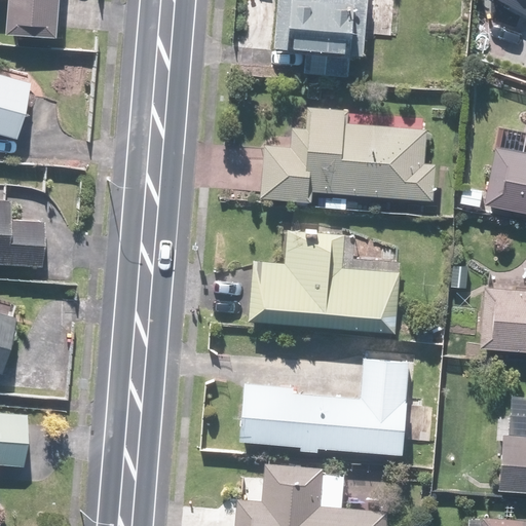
[(10,0),(8,35),(58,38),(59,0),(10,0)]
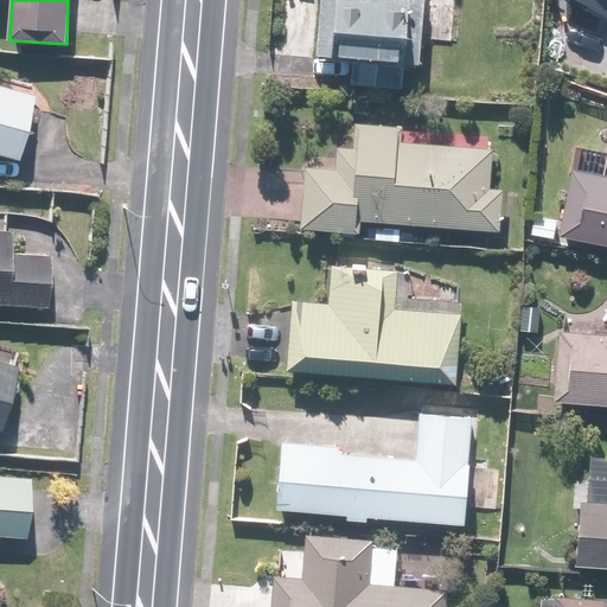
[(289,29),(288,57),(349,59),(347,87),(402,89),(403,64),(419,64),(421,0),(318,0),(317,31),(289,29)]
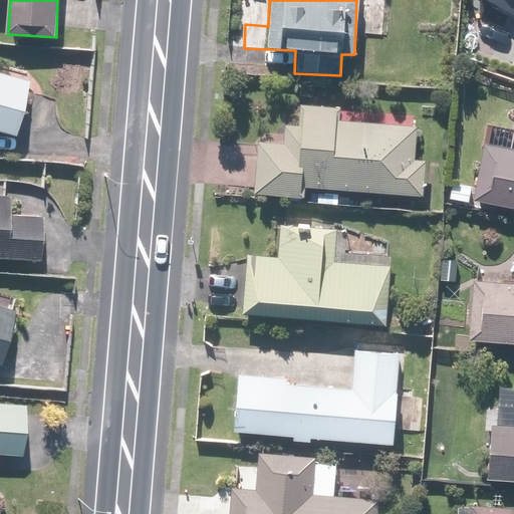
[(513,0),(487,0),(513,14),(513,0)]
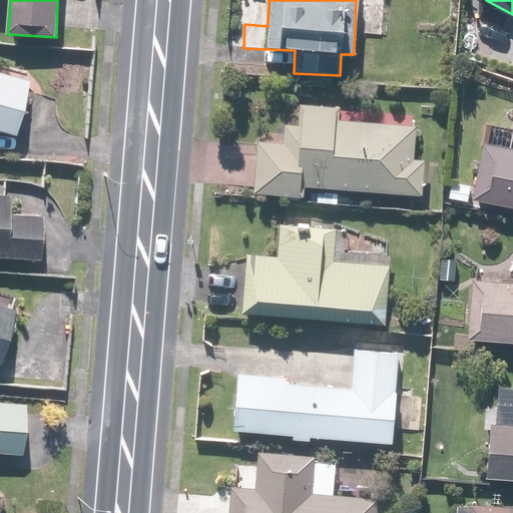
[(0,77),(0,131),(11,135),(26,85),(0,77)]
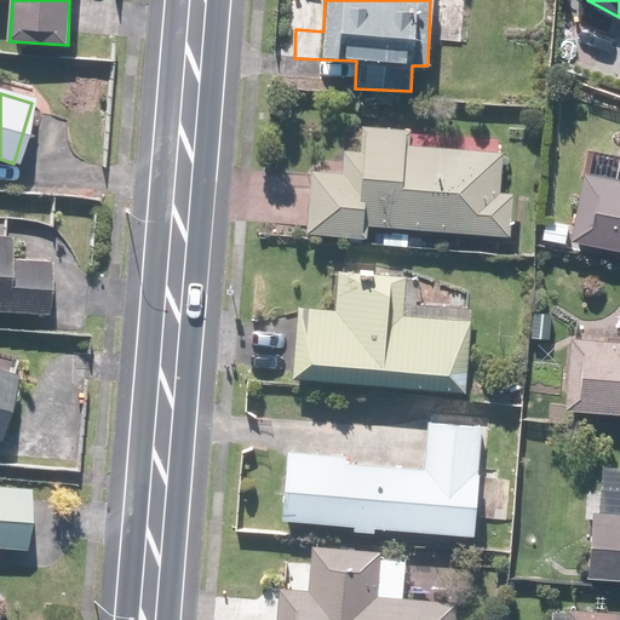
[(362,237),(363,224),(510,235),(514,191),(501,191),(504,154),(405,147),(406,130),(362,127),(361,151),(342,150),(342,162),(313,160),(308,234),(362,237)]
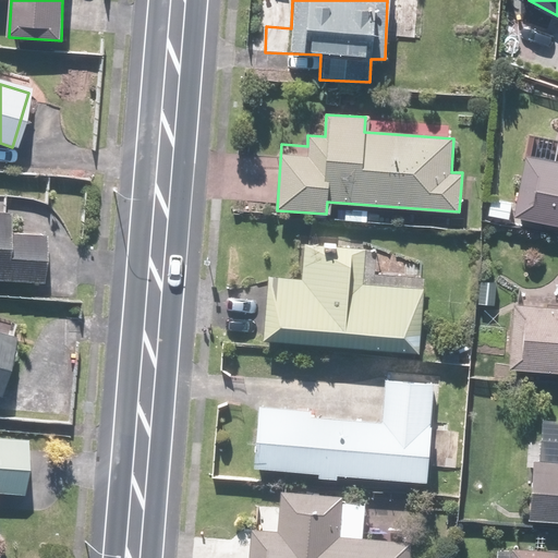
[(531,157),(524,156),(514,202),(488,196),(485,214),(557,229),(557,162),(554,161),(557,145),(534,140),(531,157)]
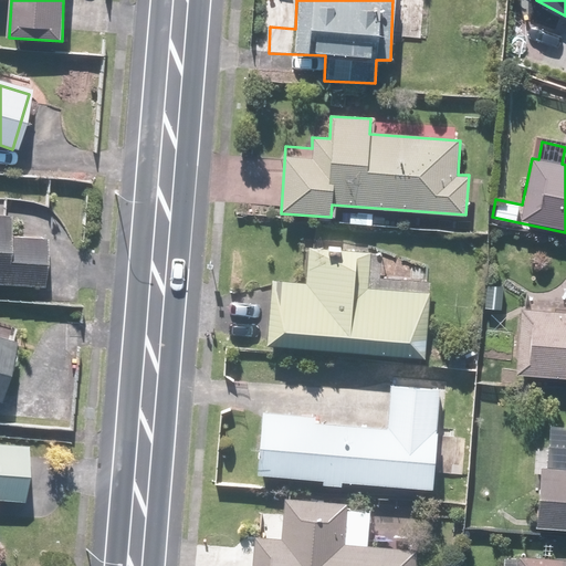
[(0,283),(42,286),(45,239),(7,237),(8,203),(0,202),(0,283)]
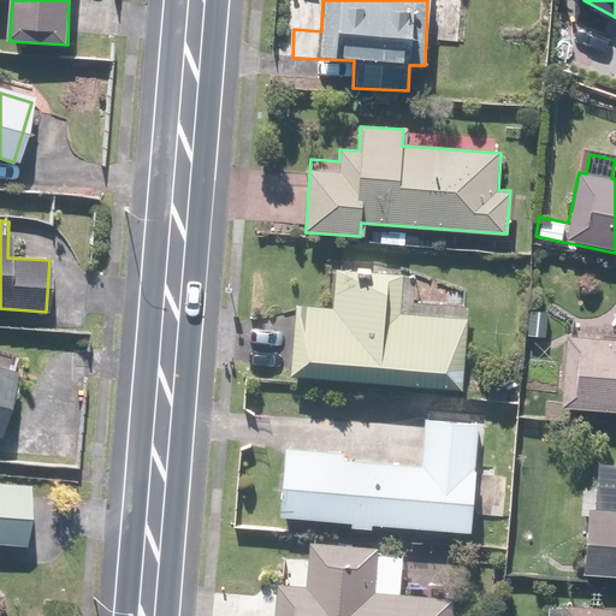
[(410,229),(375,226),(374,247),(410,248),(410,229)]
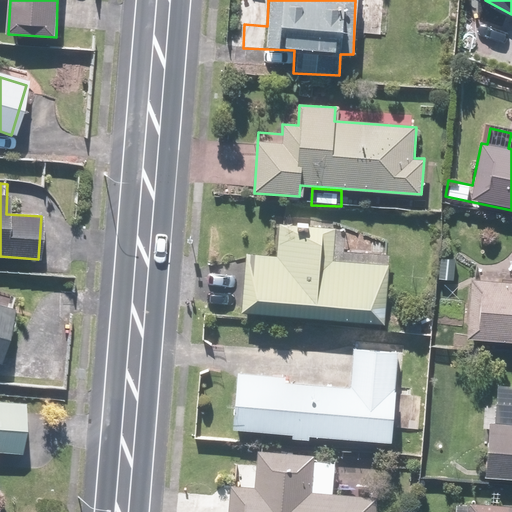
[(244,254),(239,312),(383,323),(389,244),(360,241),(360,250),(342,249),(343,230),(279,225),(277,256),(244,254)]
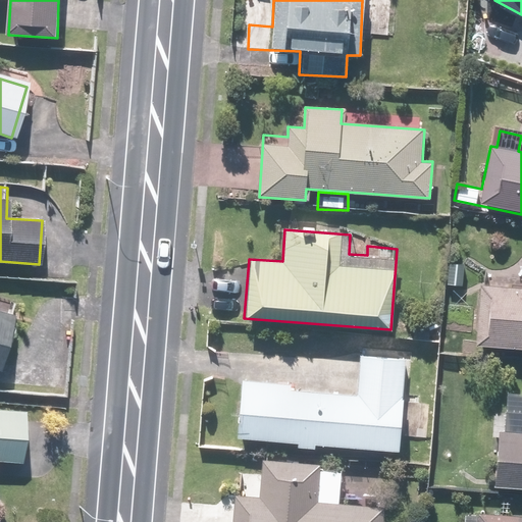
[(521,286),(475,284),(472,353),(498,355),(499,348),(521,349),(521,286)]
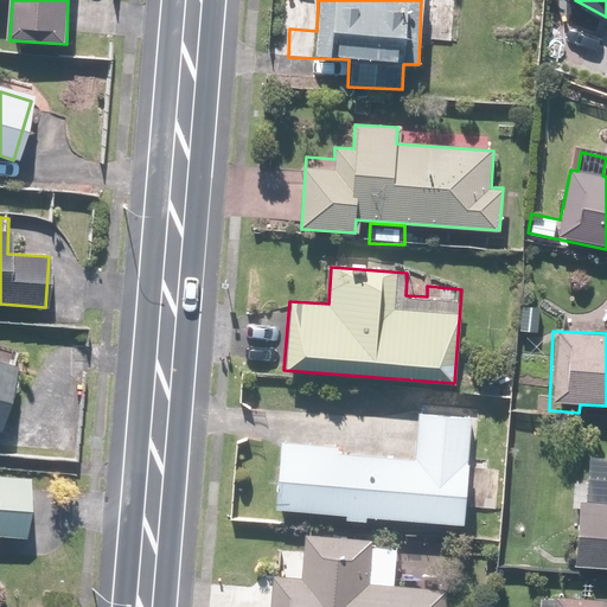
[(0,414),(19,351),(0,345),(0,414)]
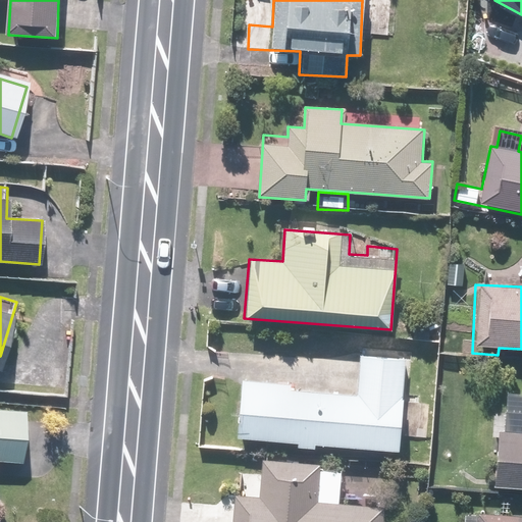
[(466,333),(439,330),(436,356),(463,359),(466,333)]
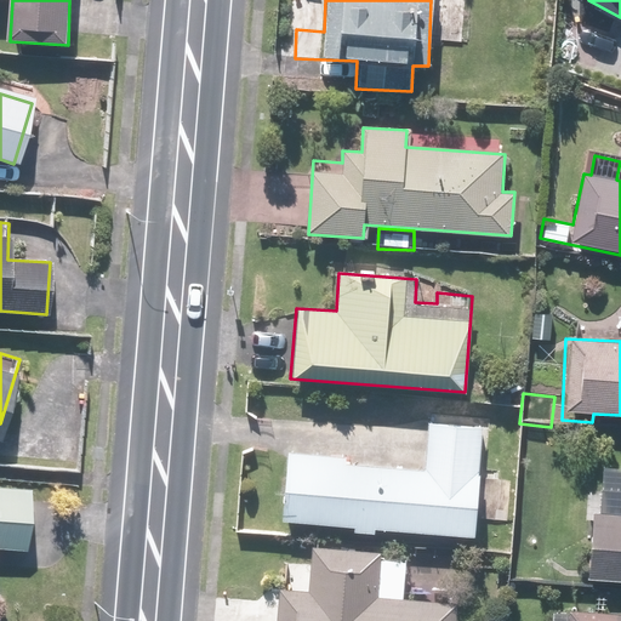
[(346,455),(285,450),(280,519),(353,525),(352,533),(375,534),(375,528),(473,535),(482,426),(428,421),(423,468),(346,462),(346,455)]
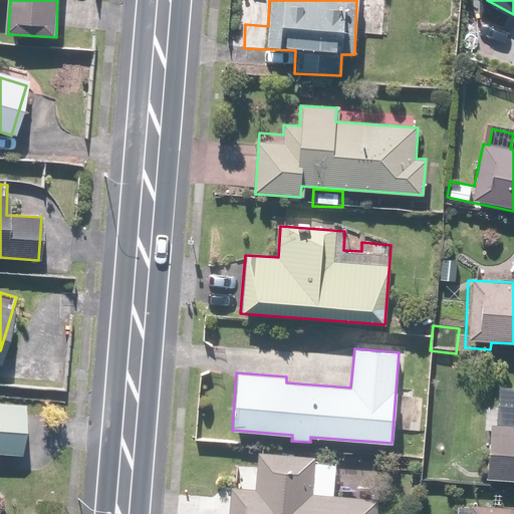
[(485,407),(481,478),(513,479),(513,386),(499,384),(498,408),(485,407)]
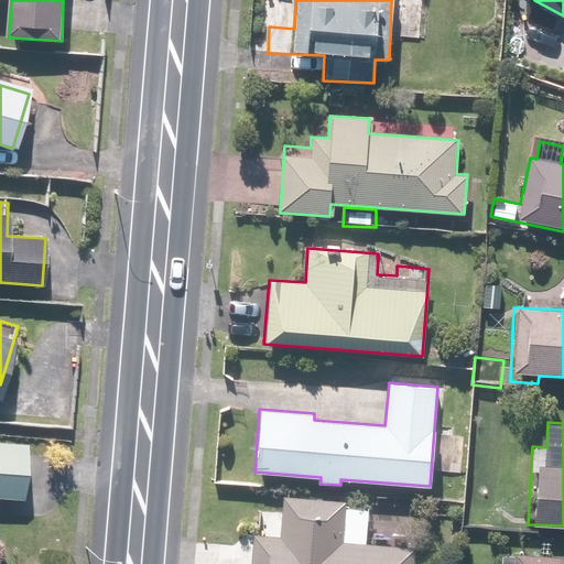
[(0,498),(22,500),(25,442),(0,441),(0,498)]
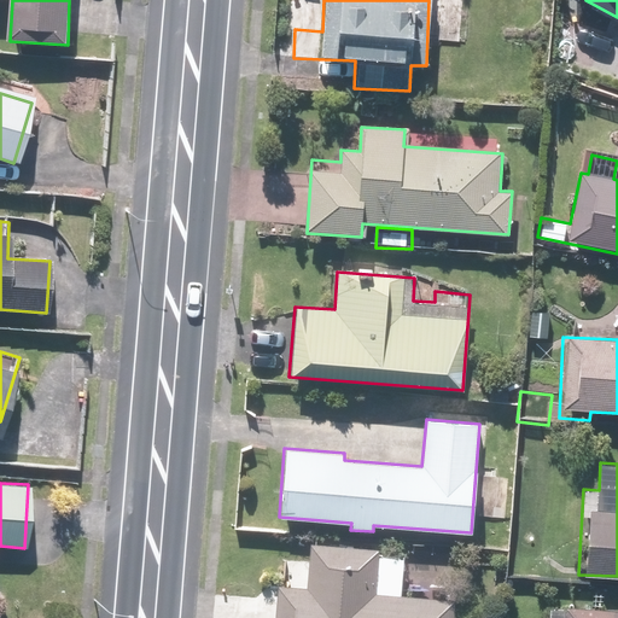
[(378,546),(309,542),(307,586),(278,583),(275,617),(452,617),(454,598),(401,594),(403,558),(378,555),(378,546)]
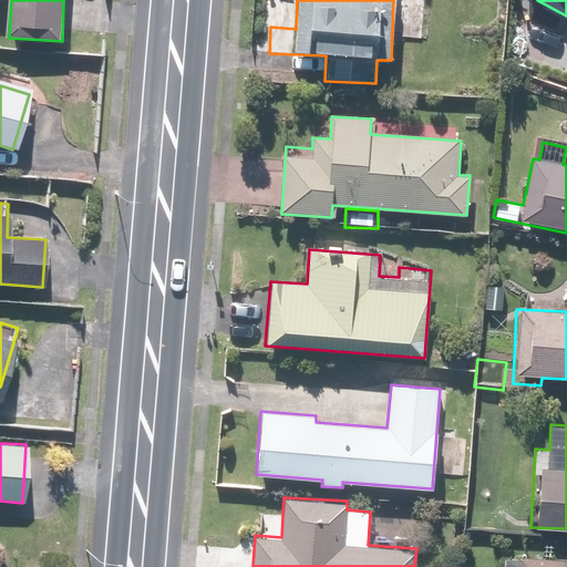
[(566,566),(566,557),(503,554),(502,566),(566,566)]
